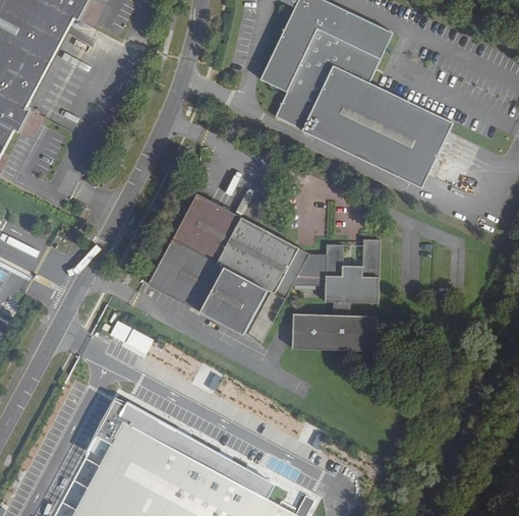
[(0,153),(14,127),(18,129),(32,107),(26,103),(74,14),(79,16),(88,0),(0,0),(0,153)]
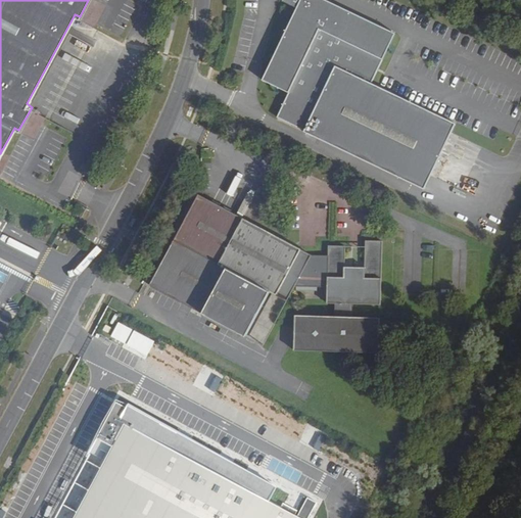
[(285,0),(293,4),(261,75),(287,88),(276,112),(304,125),(303,128),(424,185),(454,122),(369,82),(392,31),(326,0),(285,0)]
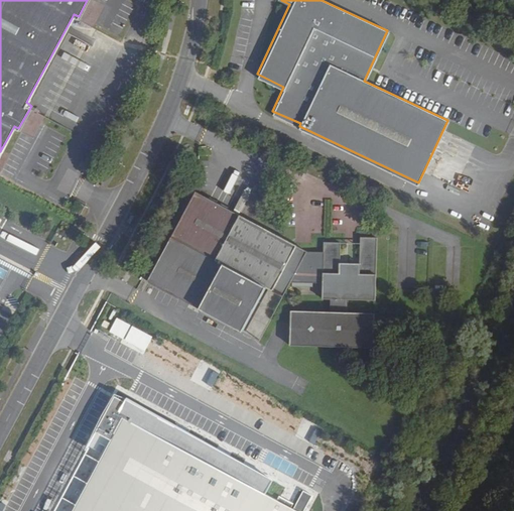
[(199,189),(155,267),(249,320),(267,286),(284,296),(292,281),(324,282),(323,301),(332,301),(331,314),(293,312),(293,341),(374,345),(376,317),(349,315),(349,302),(376,302),(378,239),(359,238),(358,265),(340,264),(341,245),(325,244),(325,253),(305,252),(199,189)]
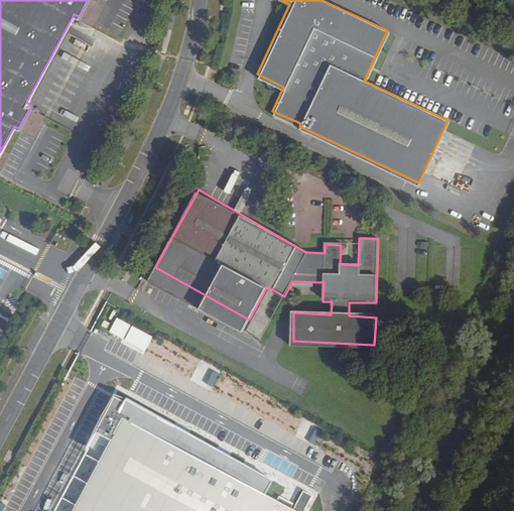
[(137,261),(132,258),(128,265),(133,268),(137,261)]
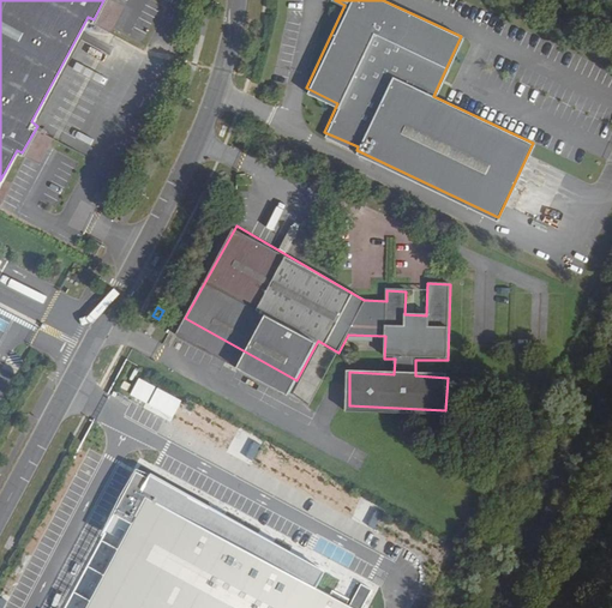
[(297,380),(185,318),(179,330),(289,392),(297,380)]
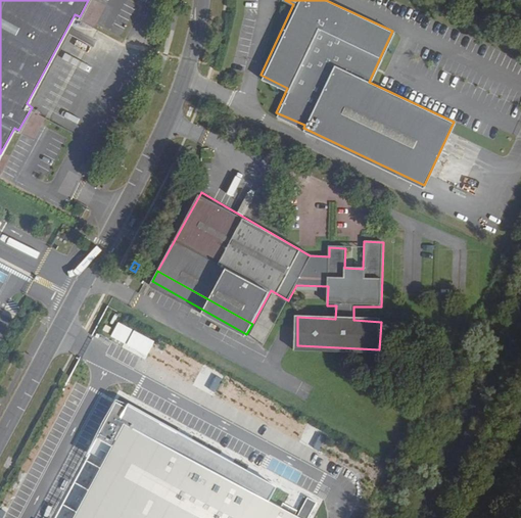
[(252,324),(270,334),(288,300),(271,290),(252,324)]
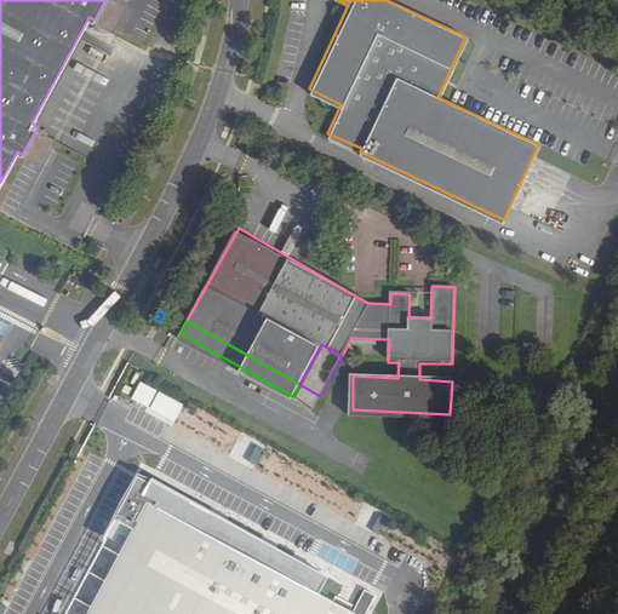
[(313,408),(320,396),(299,384),(292,396),(313,408)]
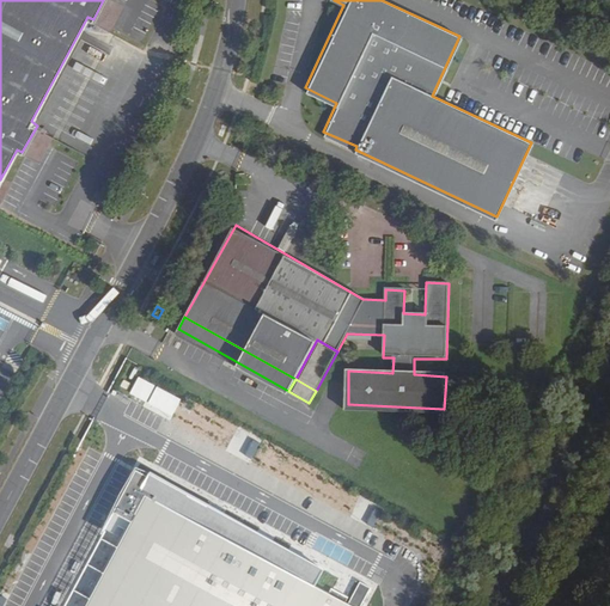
[(201,409),(193,424),(245,450),(254,434),(201,409)]
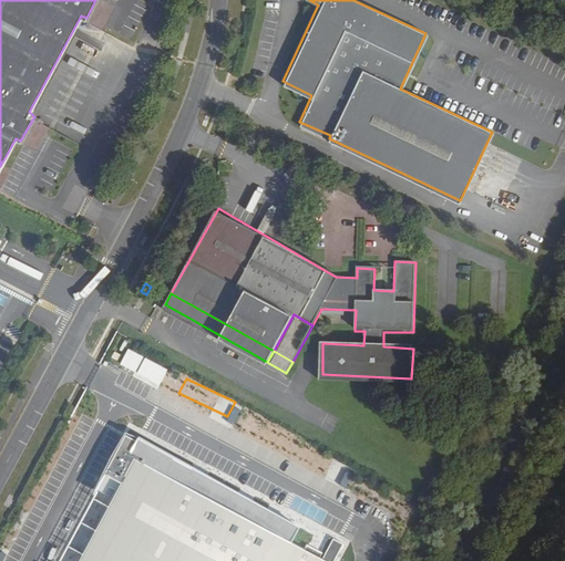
[(273,439),(279,427),(267,422),(262,434),(273,439)]
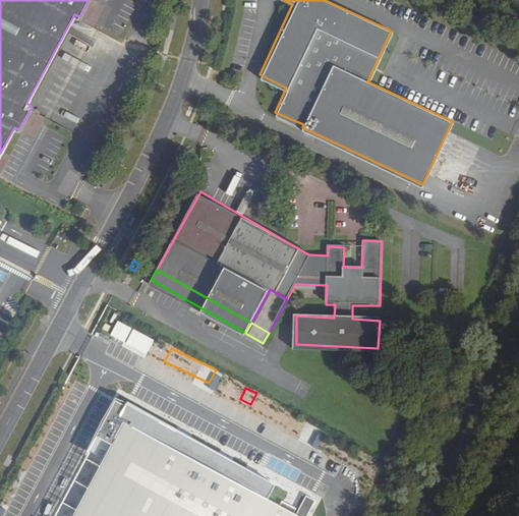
[(119,439),(76,515),(309,515),(311,513),(128,413),(114,436),(119,439)]
